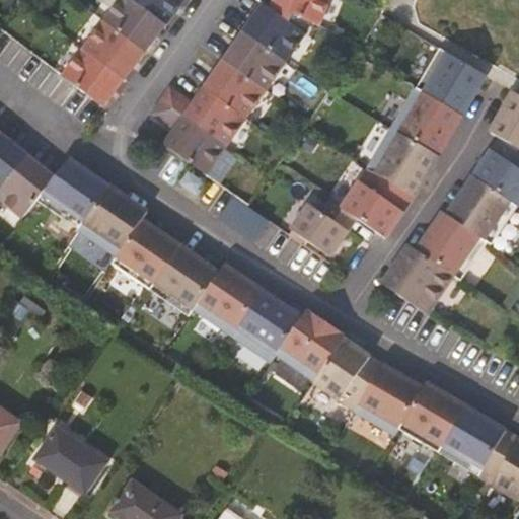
[(133,0),(118,0),(102,20),(144,52),(165,24),(133,0)]
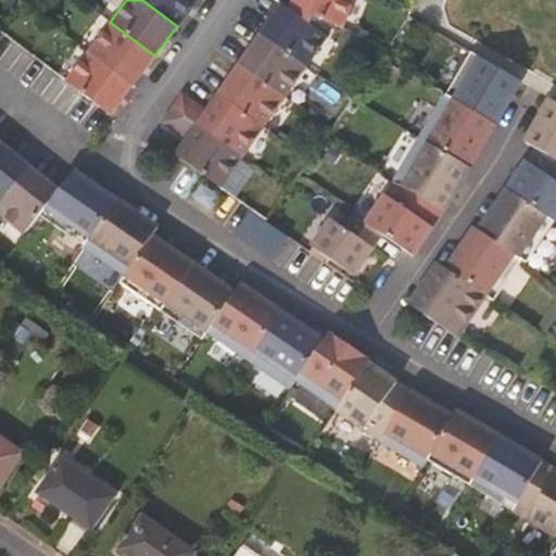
[(142,0),(177,26),(196,0),(142,0)]
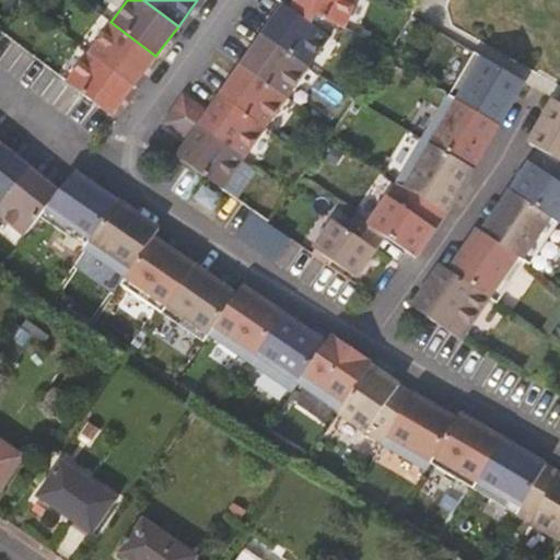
[(353,0),(292,0),(288,11),(308,25),(312,18),(331,25),(341,30),(353,0)]
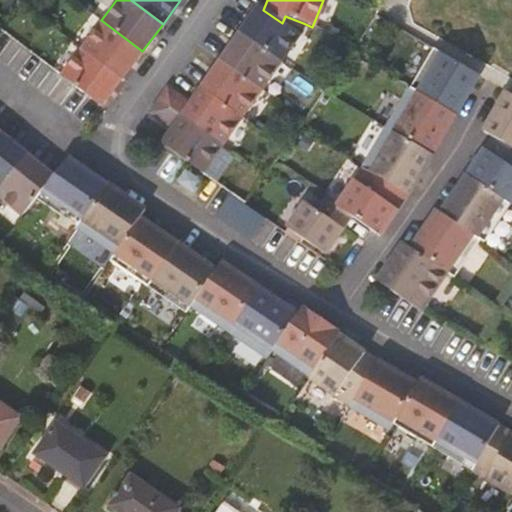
[(256,5),(236,33),(278,62),(298,34),(303,23),(285,16),(282,23),(263,10),(256,5)]
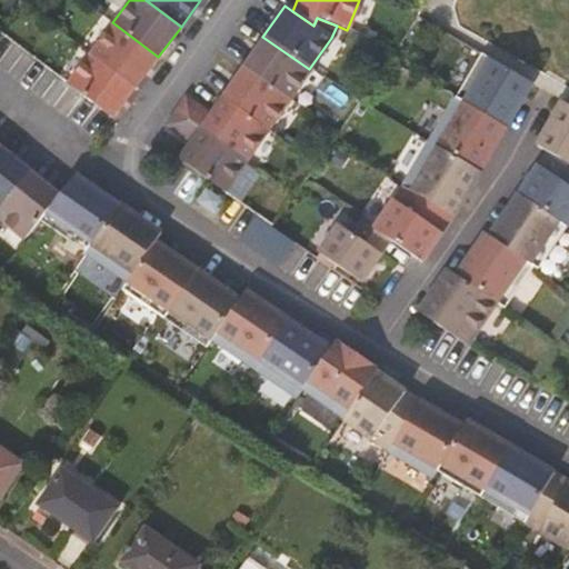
[(112,22),(90,51),(135,87),(158,57),(112,22)]
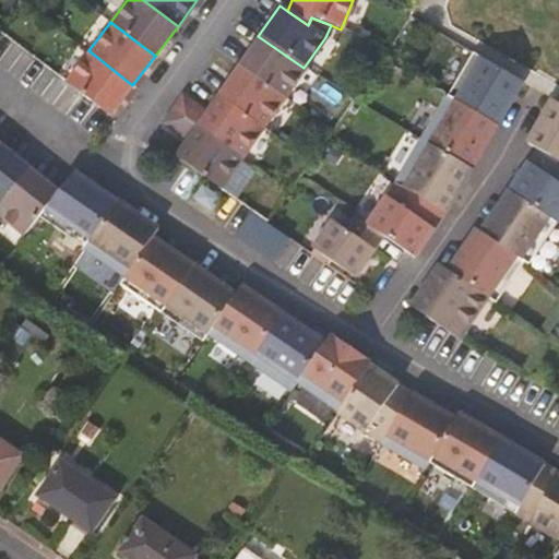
[(258,36),(237,66),(283,98),(304,68),(258,36)]
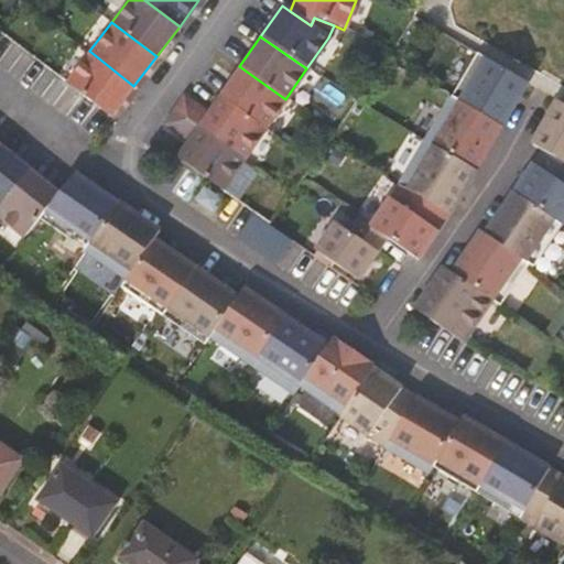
[(105,117),(108,120),(133,86),(89,51),(65,83),(78,94),(91,106),(105,117)]
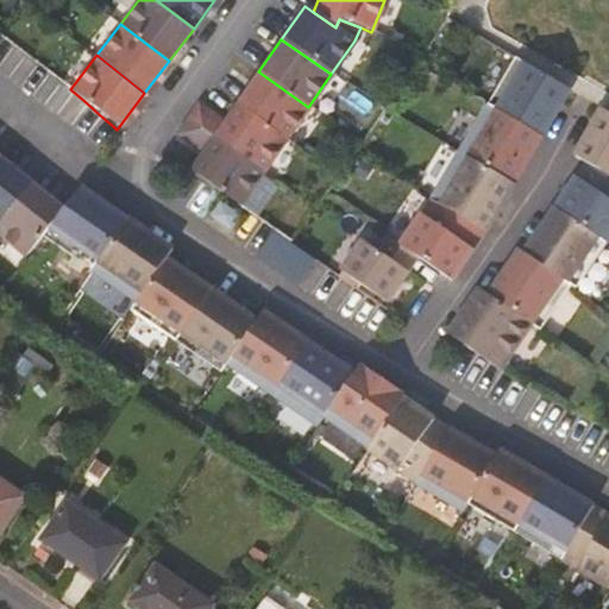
[(514,58),(487,106),(539,138),(567,89),(514,58)]
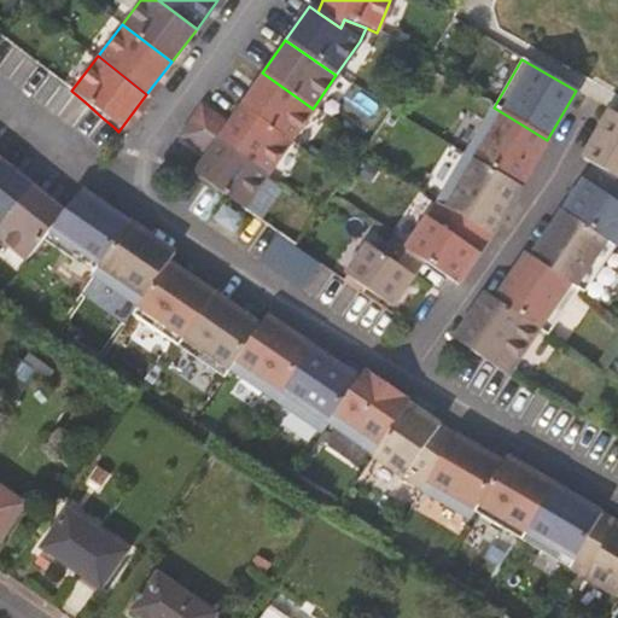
[(262,73),(238,106),(289,141),(313,109),(262,73)]
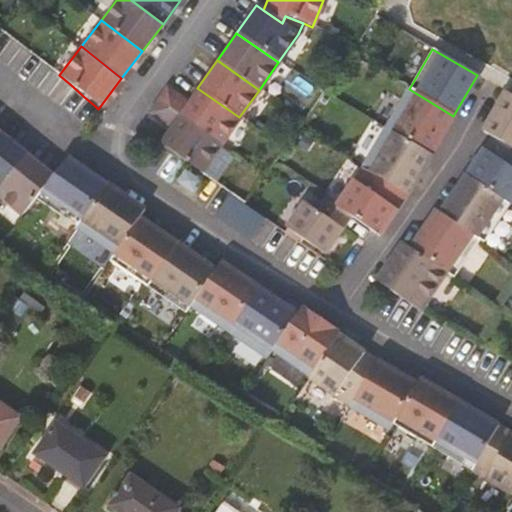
[(163,88),(155,100),(219,146),(239,117),(197,88),(185,104),(163,88)]
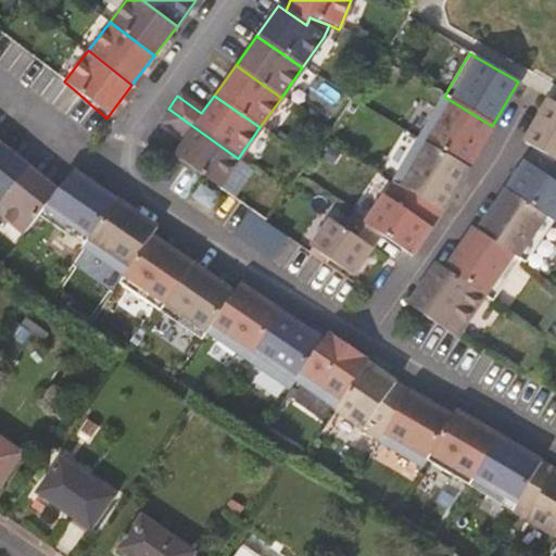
[(444,97),(418,140),(467,169),(492,126),(444,97)]
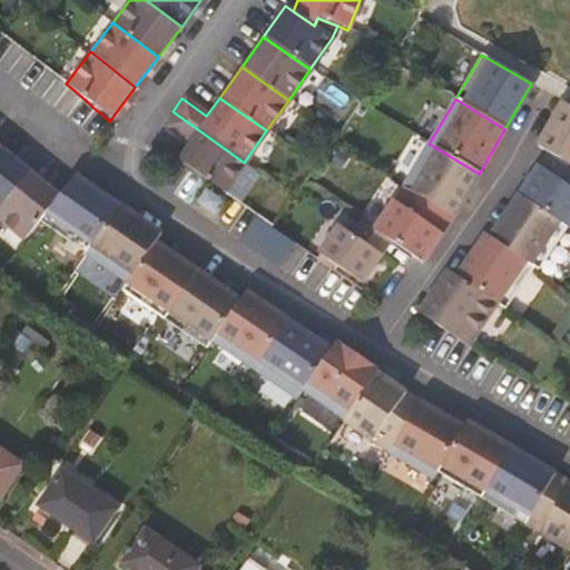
[(569,106),(562,102),(537,147),(548,153),(569,166),(569,106)]
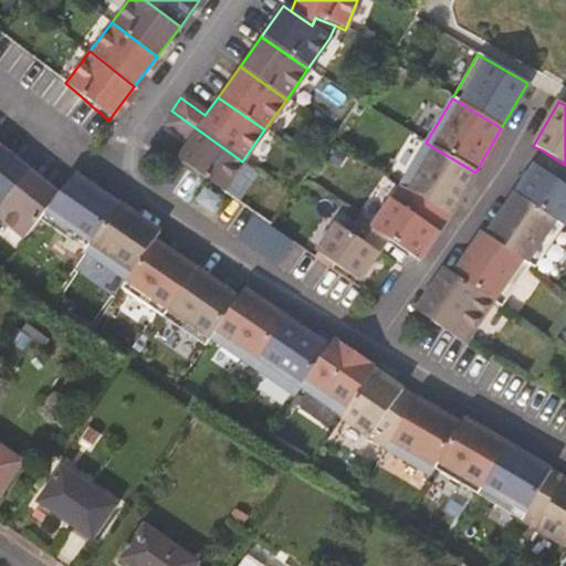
[(171,111),(161,125),(186,143),(174,160),(220,192),(242,161),(171,111)]
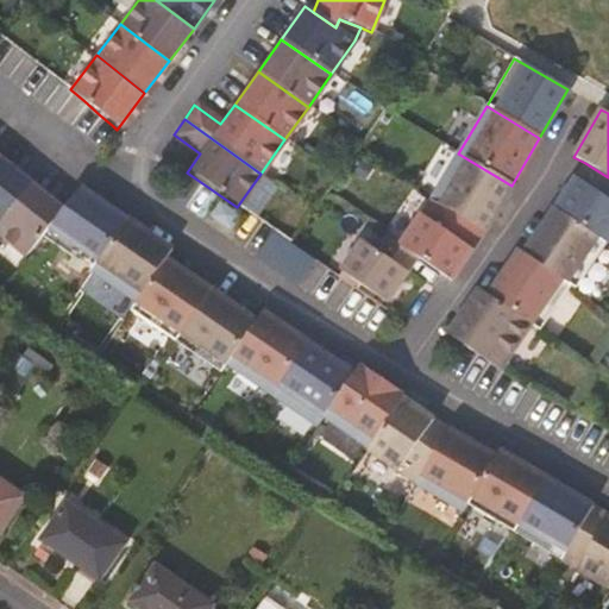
[(458,154),(429,201),(483,232),(512,186),(458,154)]
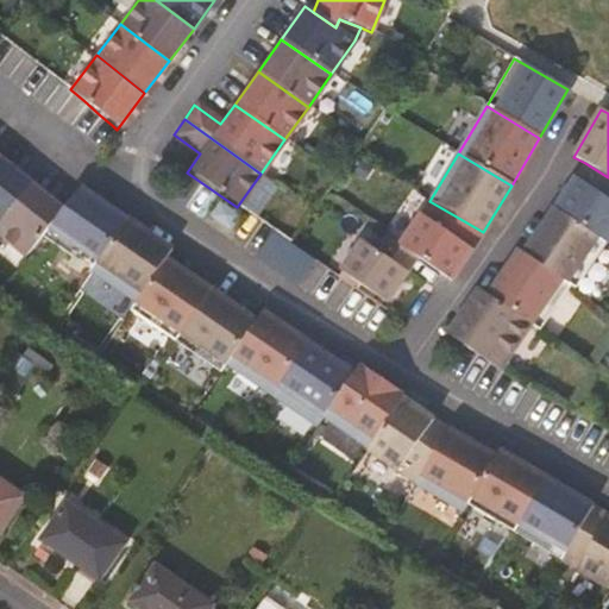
[(0,219),(29,184),(0,161),(0,219)]
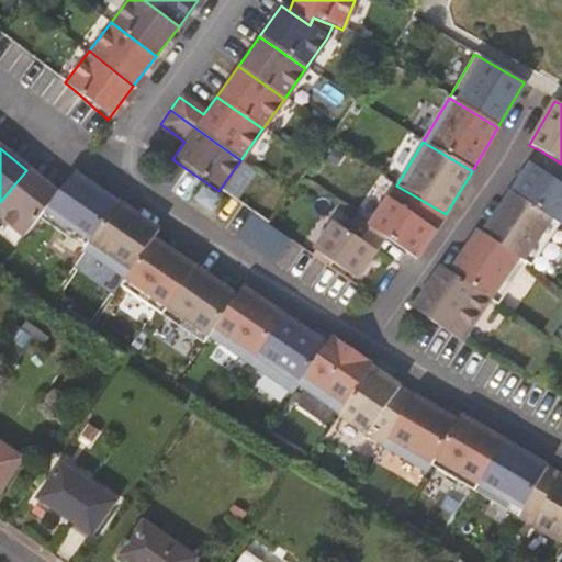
[(561,164),(540,150),(512,192),(557,224),(561,213),(561,164)]
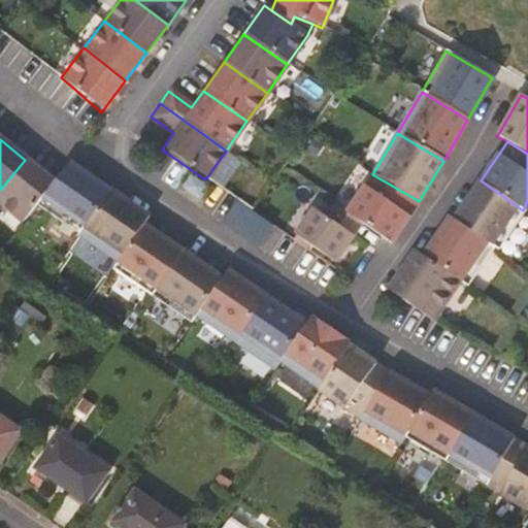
[(33,205),(52,183),(25,160),(0,190),(0,207),(19,223),(33,205)]
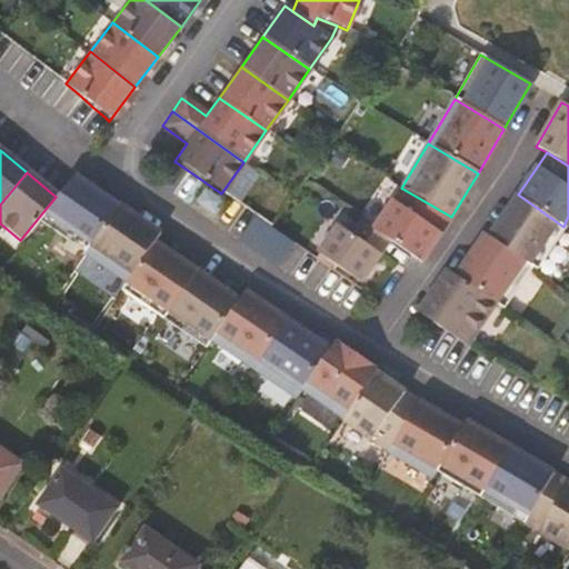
[(115,206),(72,176),(56,197),(36,221),(82,253),(115,206)]
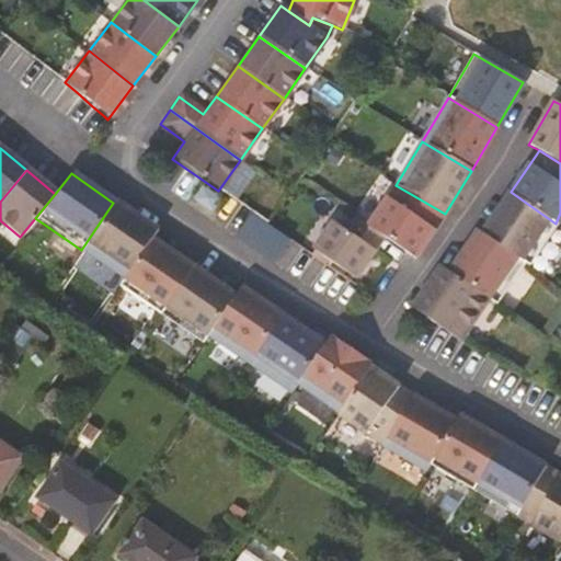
[(396,185),(367,227),(382,238),(407,254),(413,260),(445,214),(396,185)]
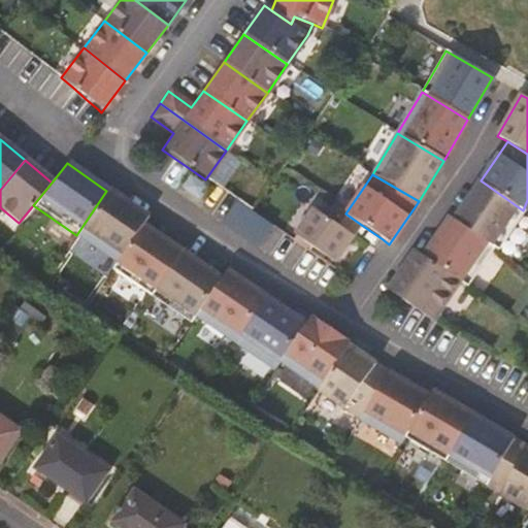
[(203,189),(188,177),(182,187),(197,197),(203,189)]
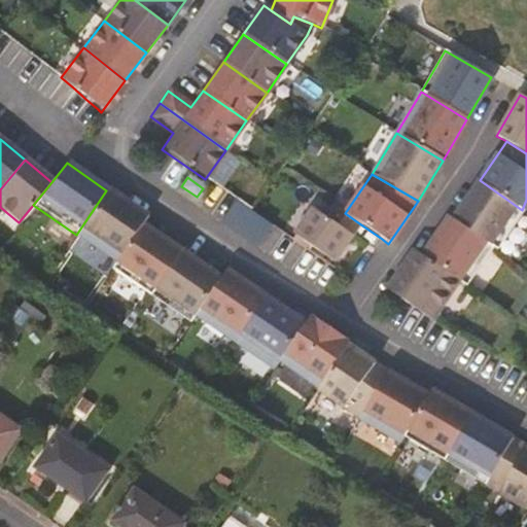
[(522,210),(480,180),(453,220),(493,248),(497,251),(522,210)]
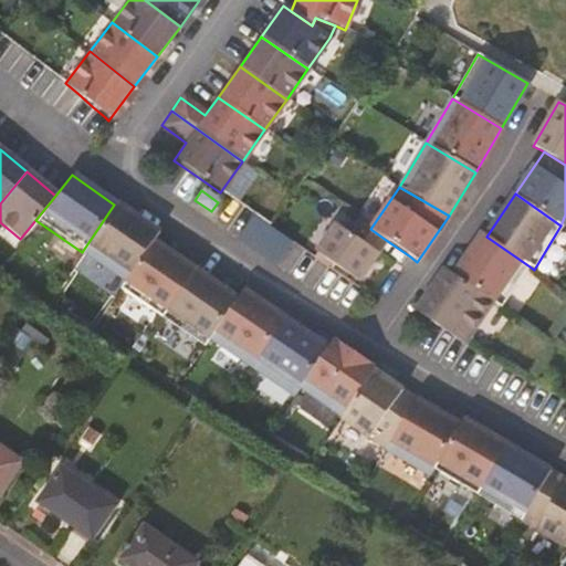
[(157,234),(114,205),(82,252),(124,281),(150,242),(157,234)]
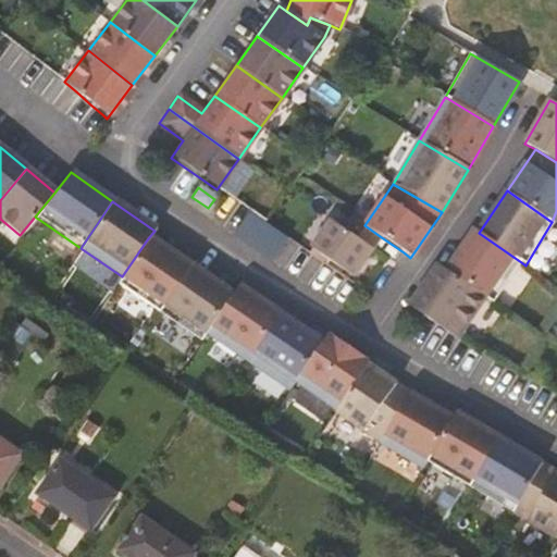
[(254,209),(237,232),(275,260),(293,236),(254,209)]
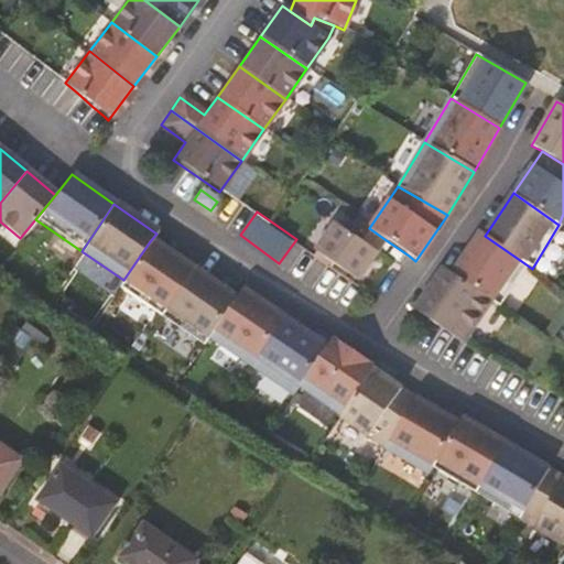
[(334,225),(314,252),(356,281),(384,239),(369,228),(356,219),(346,232),(334,225)]
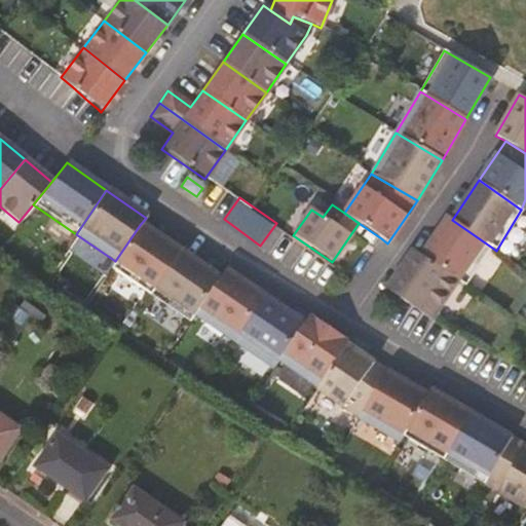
[(452,220),(448,217),(420,256),(457,282),(464,287),(492,248),(452,220)]
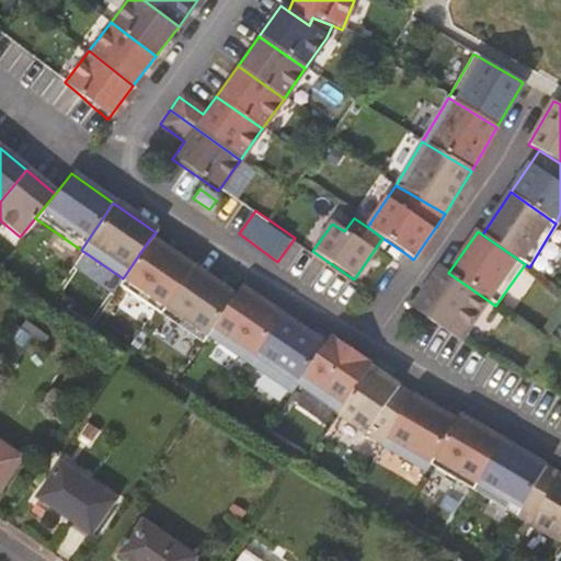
[(192,268),(149,240),(123,278),(117,287),(159,316),(192,268)]
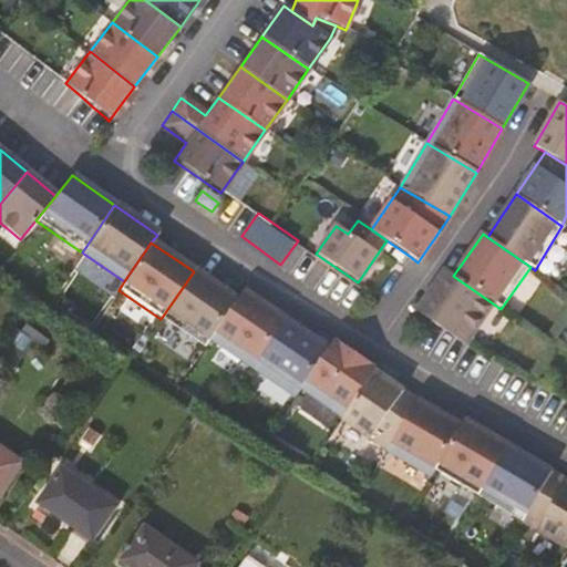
[(453,276),(445,270),(415,312),(463,346),(493,303),(453,276)]
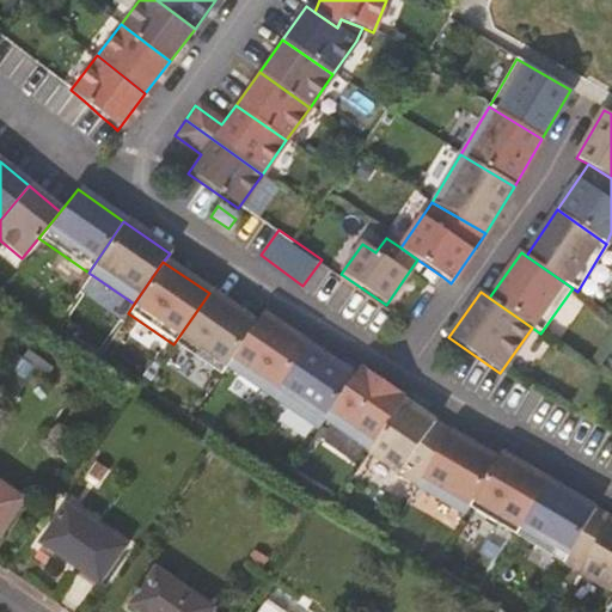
[(255,324),(209,293),(173,344),(219,375),(226,367),(255,324)]
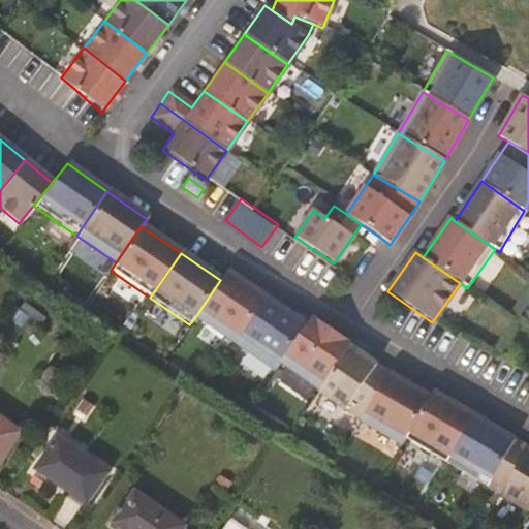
[(266,300),(225,273),(220,280),(195,317),(235,344),(266,300)]
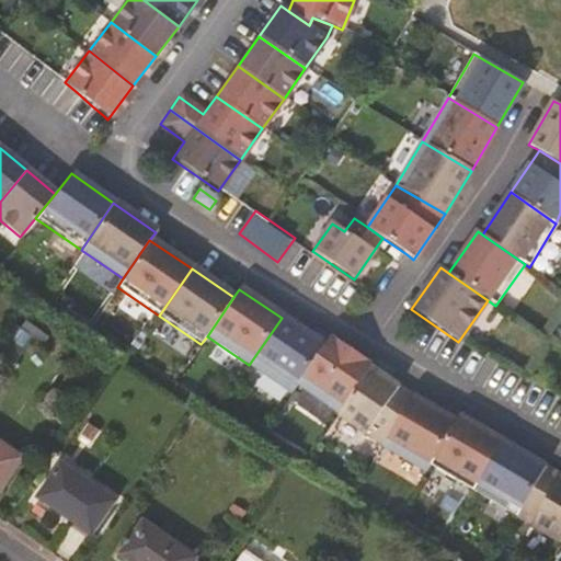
[(322,346),(282,318),(249,365),(290,393),(297,385),(322,346)]
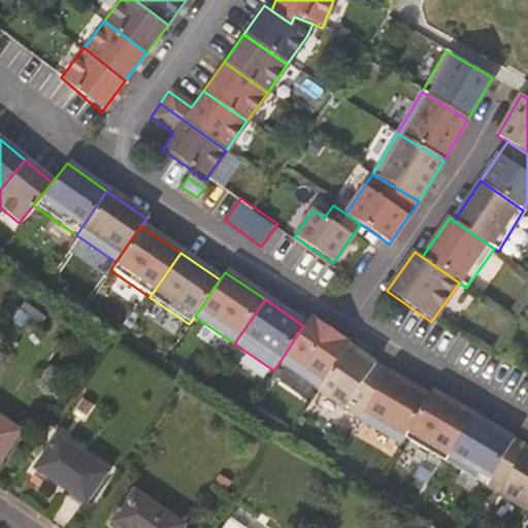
[(350,344),(309,318),(303,326),(279,362),(319,389),(348,347),(350,344)]
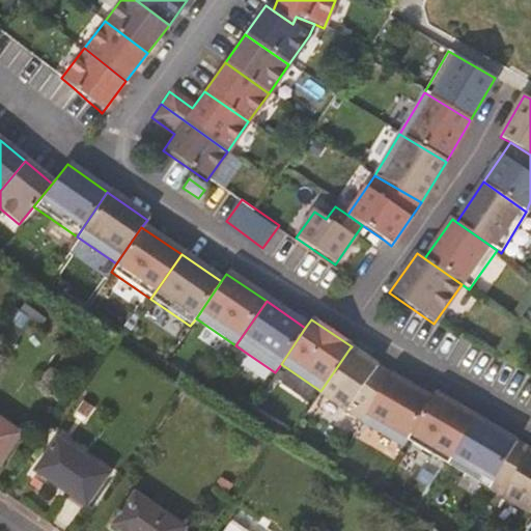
[(389,376),(350,348),(320,391),(319,393),(361,423),(389,376)]
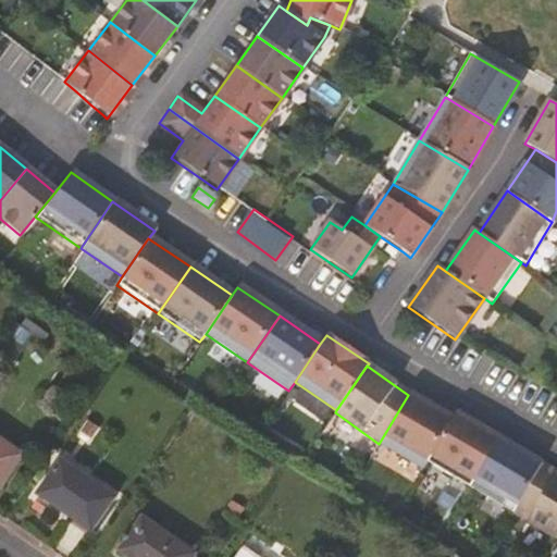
[(452,421),(408,395),(379,444),(422,469),(425,463),(452,421)]
